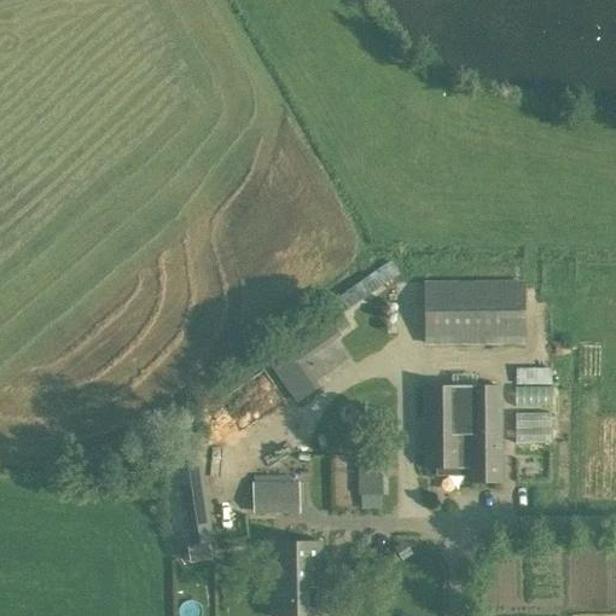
[(315,387),(297,358),(352,324),(341,307),(400,272),(394,261),(257,343),(292,400),(315,387)]
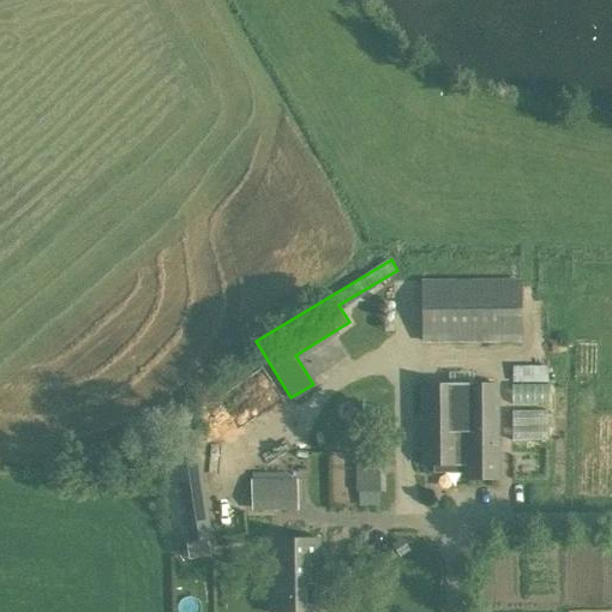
[(425,340),(522,339),(521,279),(425,280),(425,340)]
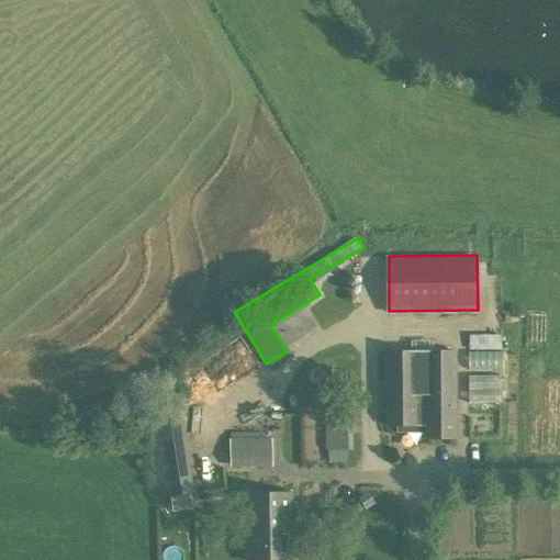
[(502,400),(502,331),(469,331),(469,400),(502,400)]
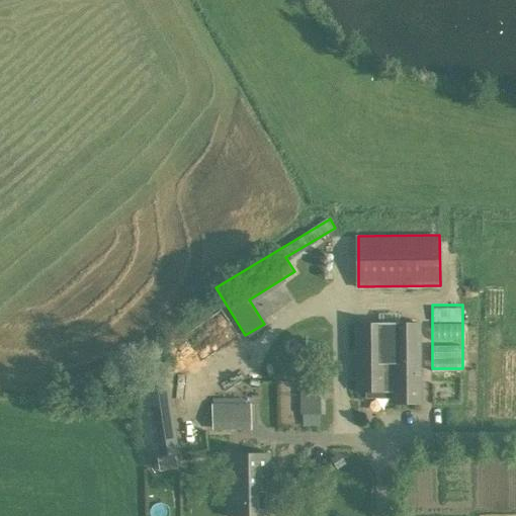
[(420,403),(420,322),(358,323),(359,391),(395,391),(395,403),(420,403)]
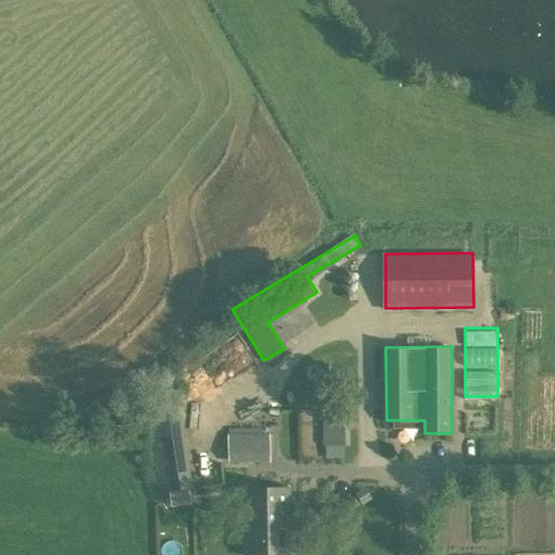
[(161,492),(192,486),(179,401),(147,405),(161,492)]
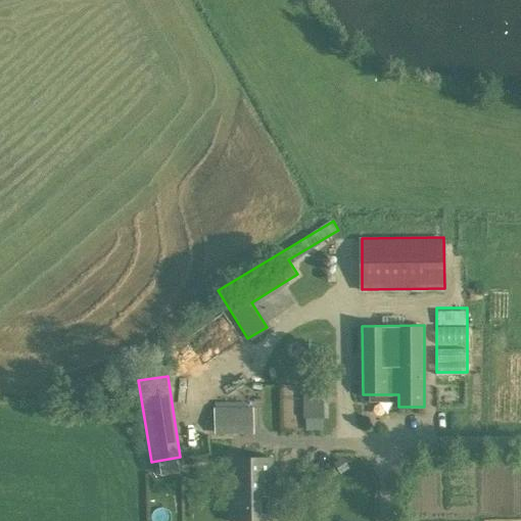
[(305,417),(324,416),(324,379),(304,379),(305,417)]
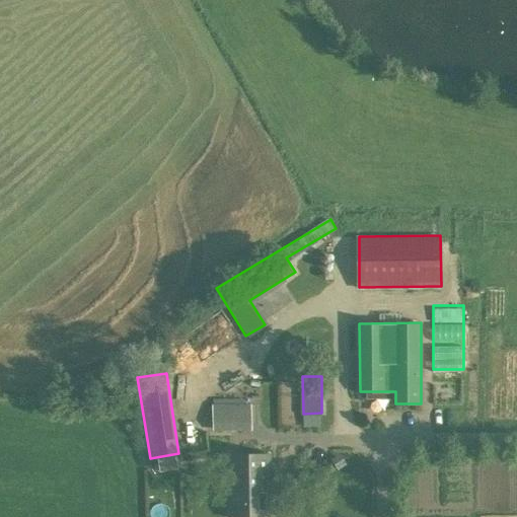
[(243,402),(243,396),(216,397),(216,403),(215,403),(215,428),(252,428),(252,402),(243,402)]
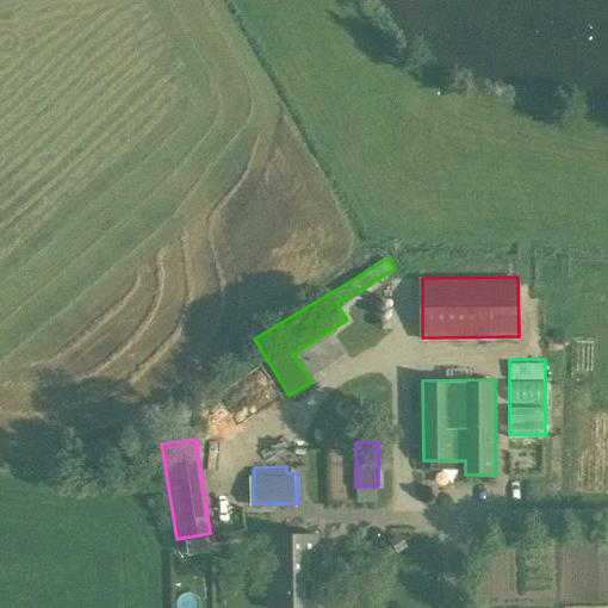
[(271,572),(273,572),(317,574),(320,574),(320,537),(271,537),(271,572)]
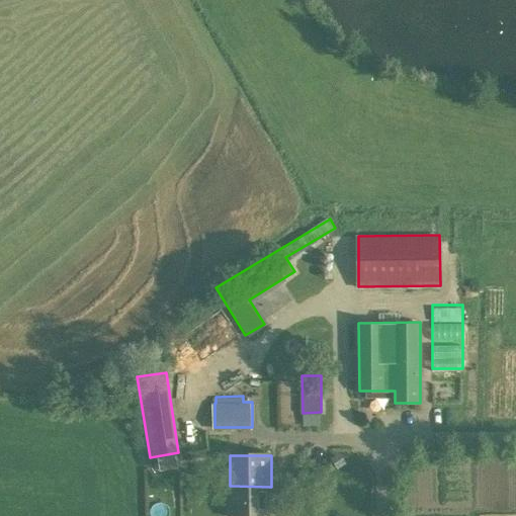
[(269,515),(269,487),(232,486),(232,515),(269,515)]
